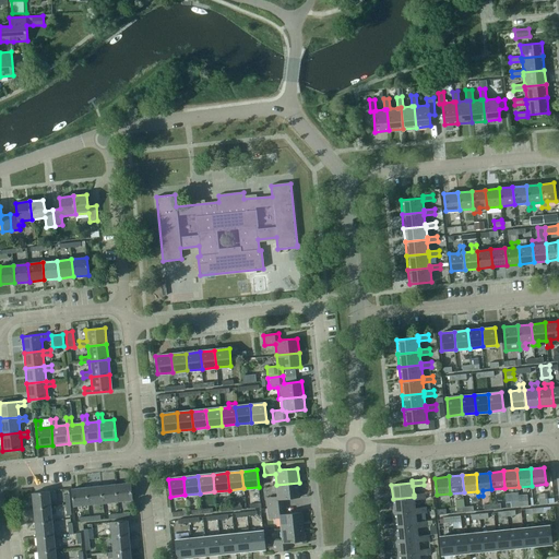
[(130,483),(115,485),(117,502),(132,501),(130,483)]
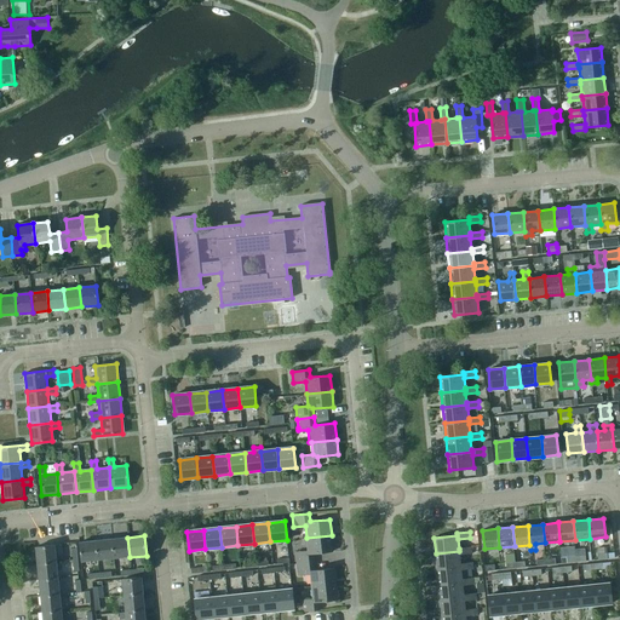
[(333,550),(332,535),(306,538),(308,551),(296,552),(297,563),(314,562),(314,552),(333,550)]
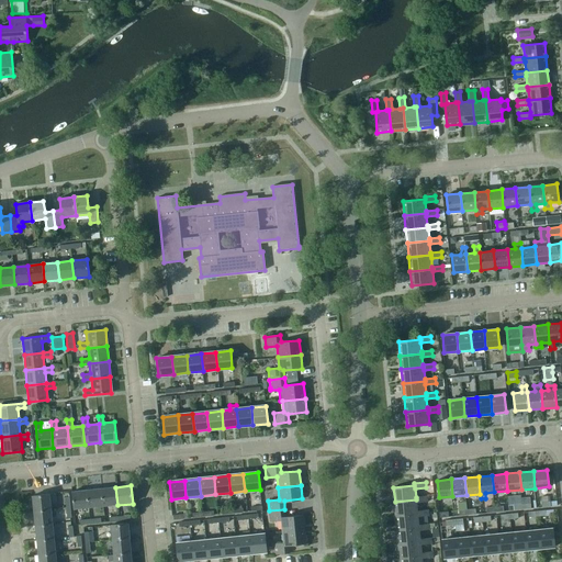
[(103,507),(117,505),(115,487),(101,489),(103,507)]
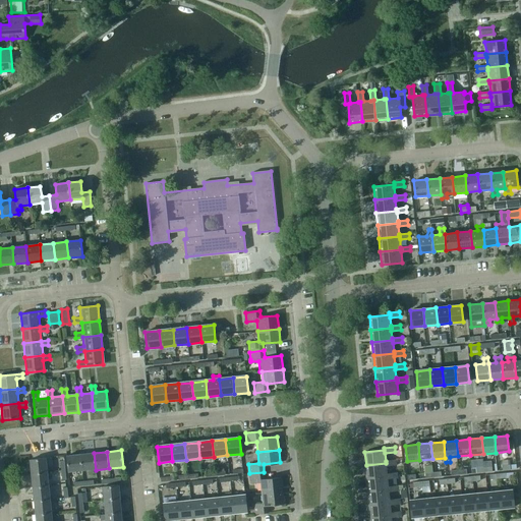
[(94,453),(80,454),(81,471),(96,470),(94,453)]
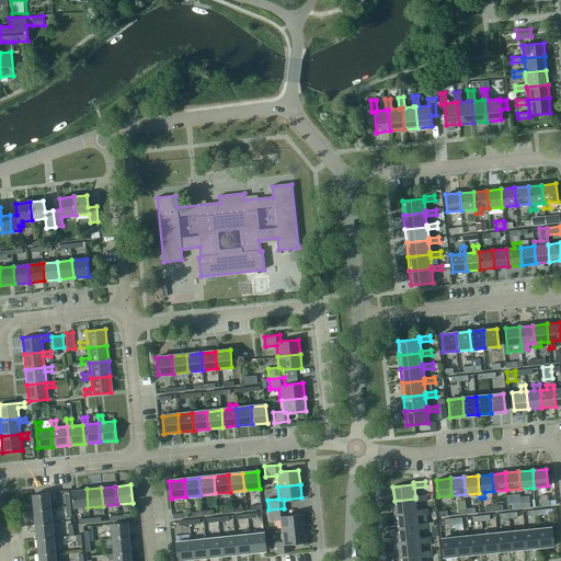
[(88,507),(87,489),(71,491),(73,508),(75,508),(75,513),(81,513),(80,508),(88,507)]
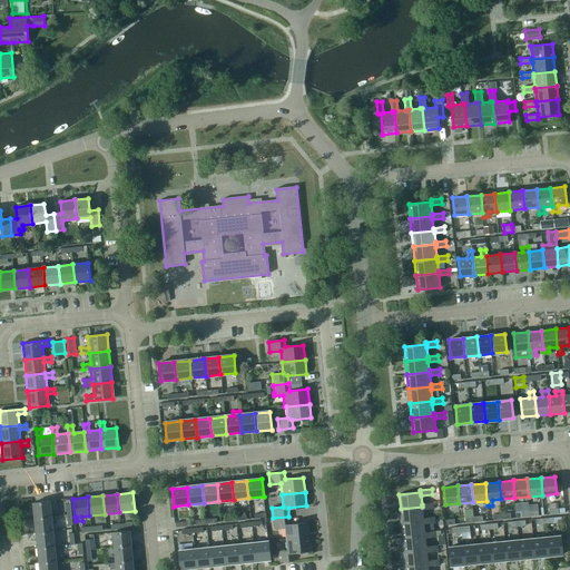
[(32,503),(33,519),(51,517),(51,514),(58,513),(58,510),(51,510),(50,501),(32,503)]
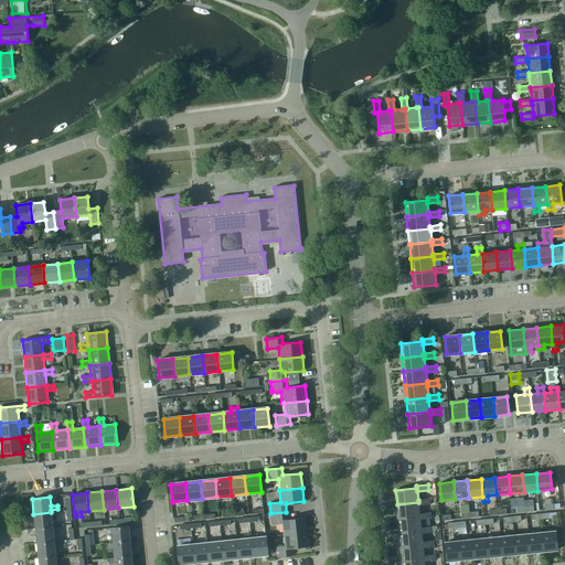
[(418,500),(418,502),(397,504),(398,518),(419,515),(419,513),(418,504),(429,503),(429,499),(418,500)]
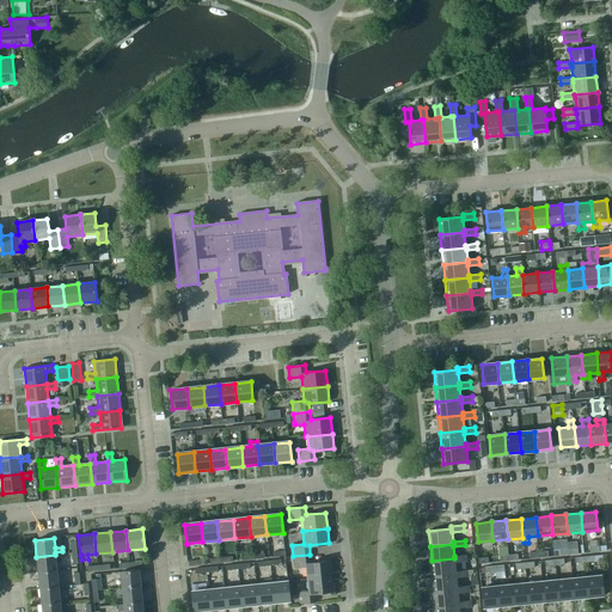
[(55,556),(55,555),(36,557),(38,573),(57,571),(55,556)]
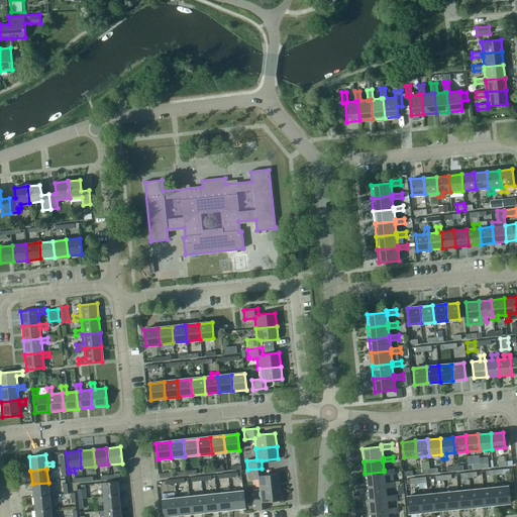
[(259,479),(260,490),(281,487),(279,473),(275,474),(263,475),(262,469),(247,470),(248,480),(259,479)]
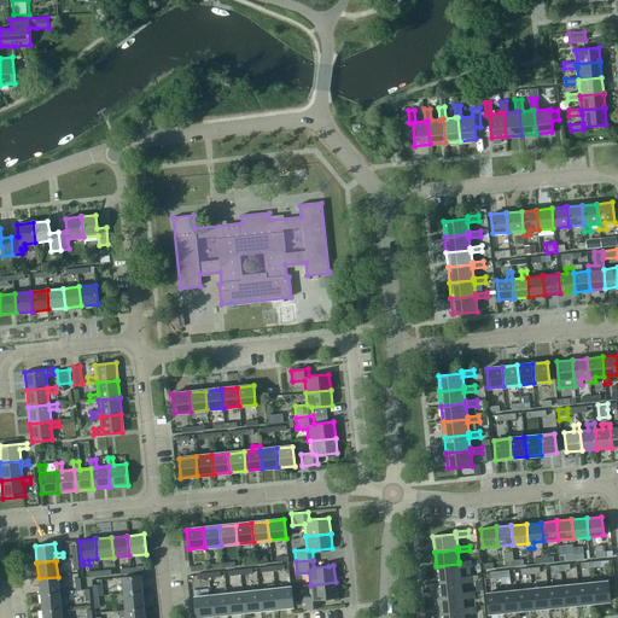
[(459,561),(459,564),(436,566),(437,582),(461,579),(460,577),(460,567),(471,566),(471,560),(459,561)]
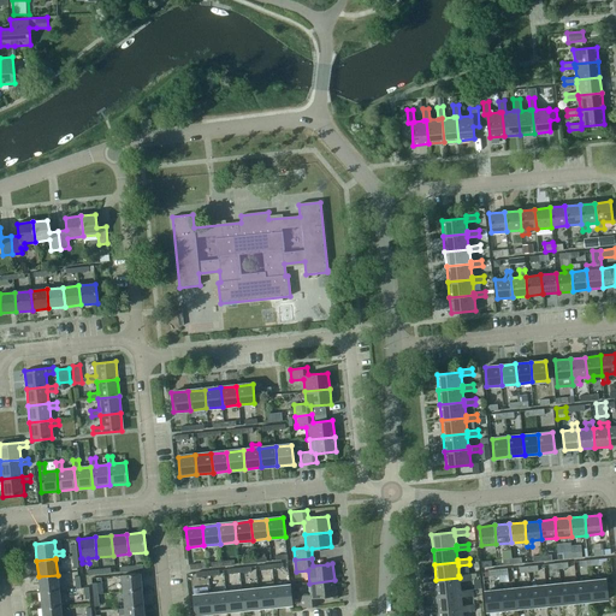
[(122,576),(123,593),(142,591),(141,574),(122,576)]
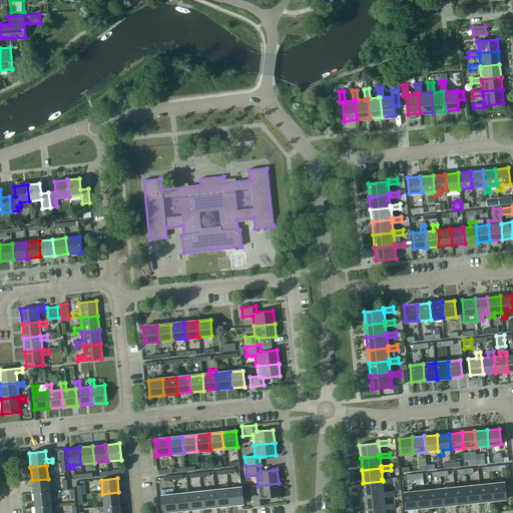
[(384,493),(384,491),(383,484),(393,483),(392,478),(382,479),(383,481),(363,483),(364,495),(384,493)]
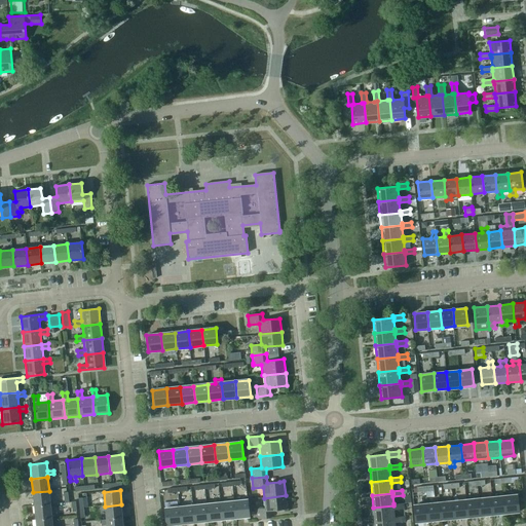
[(33,493),(34,505),(50,504),(49,491),(33,492),(33,493)]
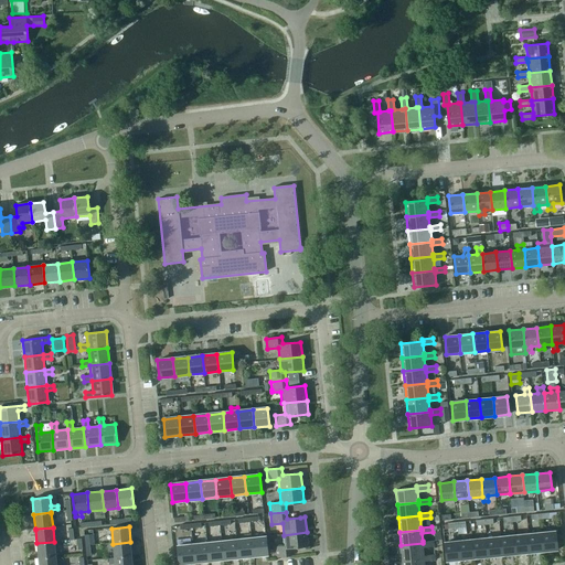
[(308,546),(307,532),(284,535),(286,546),(275,547),(276,557),(290,555),(290,547),(308,546)]
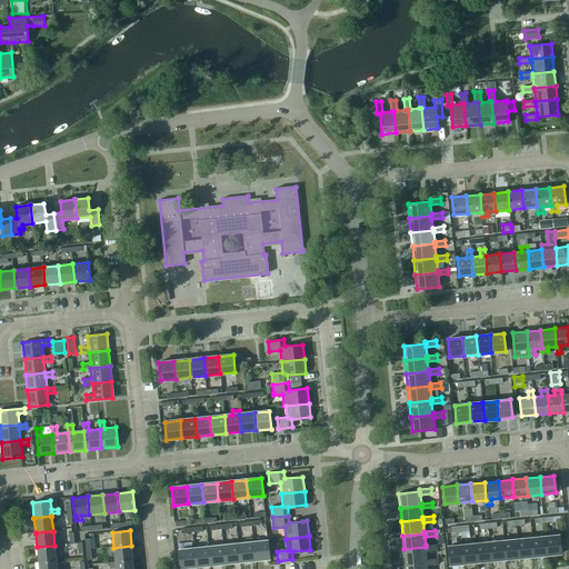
[(560,536),(546,537),(548,555),(561,552),(560,536)]
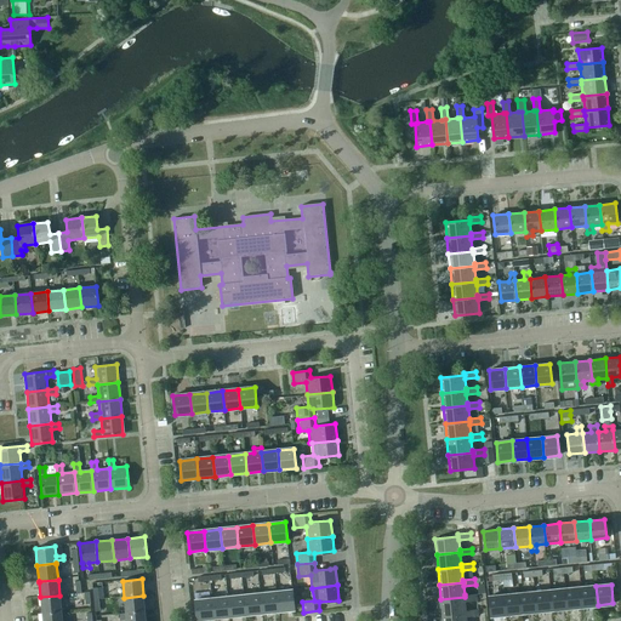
[(596,586),(581,587),(582,607),(598,605),(596,586)]
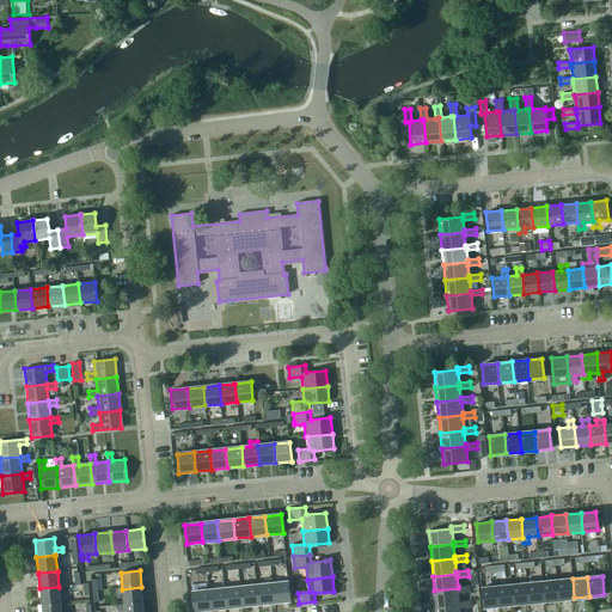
[(265,585),(256,586),(258,605),(274,604),(271,583),(271,579),(264,579),(265,585)]
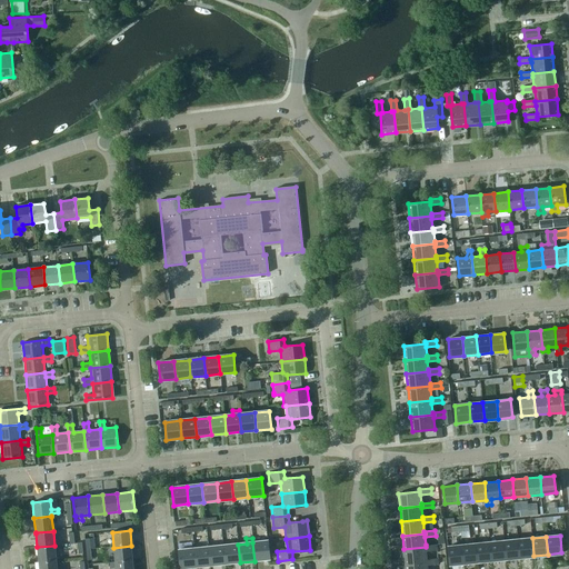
[(520,557),(533,556),(532,538),(518,540),(520,557)]
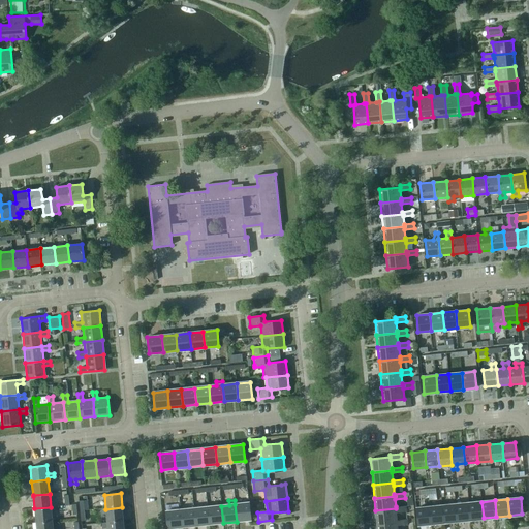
[(481,502),(469,503),(470,520),(484,518),(481,502)]
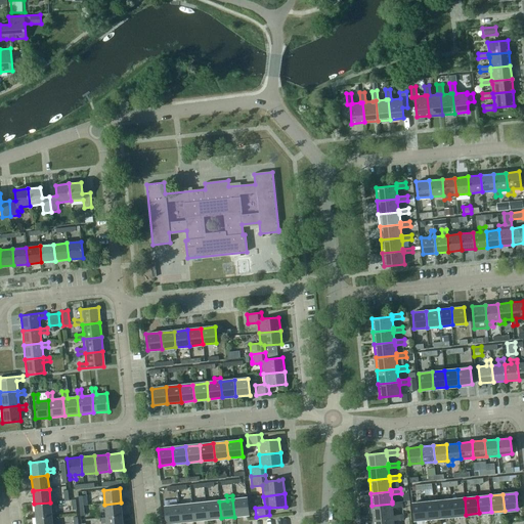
[(185,505),(178,506),(179,522),(193,521),(191,505),(191,498),(185,499),(185,505)]
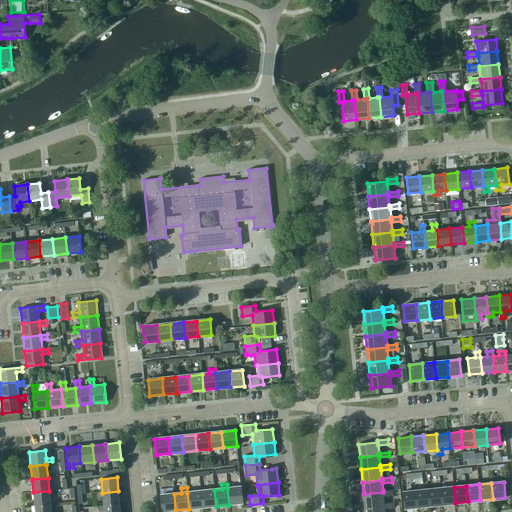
[(235,487),(227,488),(229,505),(243,503),(241,487),(235,487)]
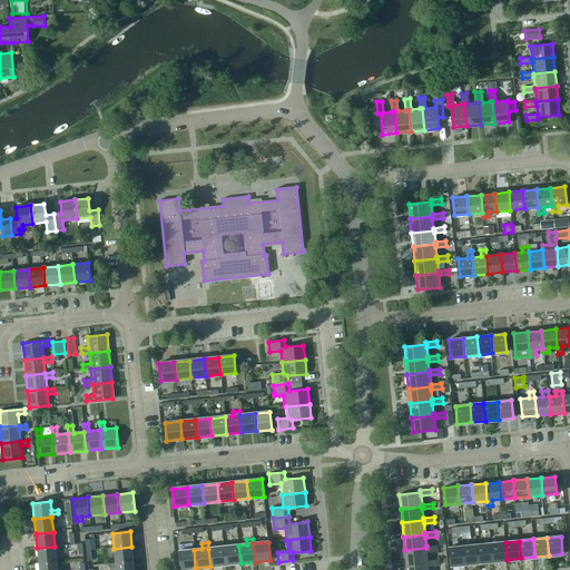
[(493,561),(507,560),(505,542),(491,543),(493,561)]
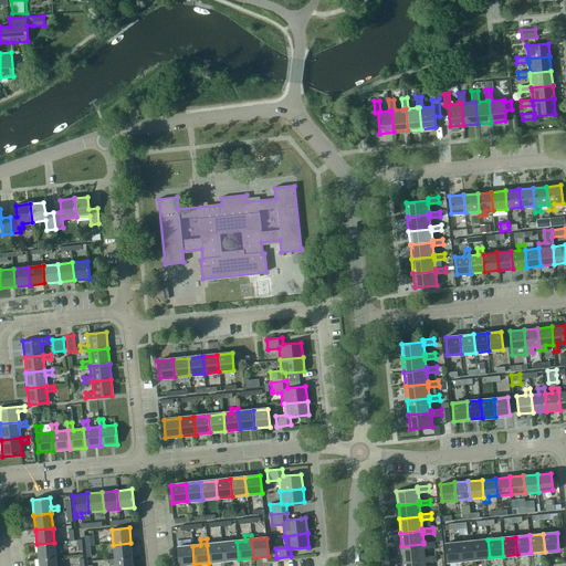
[(475,558),(490,557),(488,540),(474,542),(475,558)]
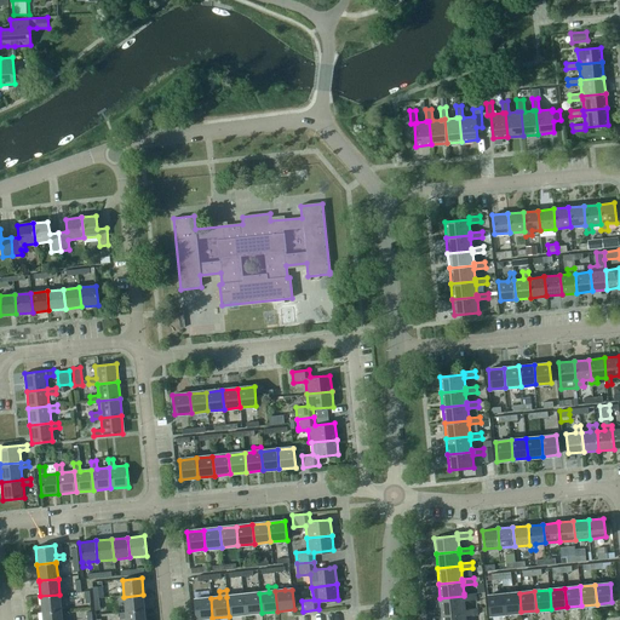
[(440,598),(442,614),(465,612),(465,609),(464,600),(476,598),(475,592),(464,593),(464,596),(440,598)]
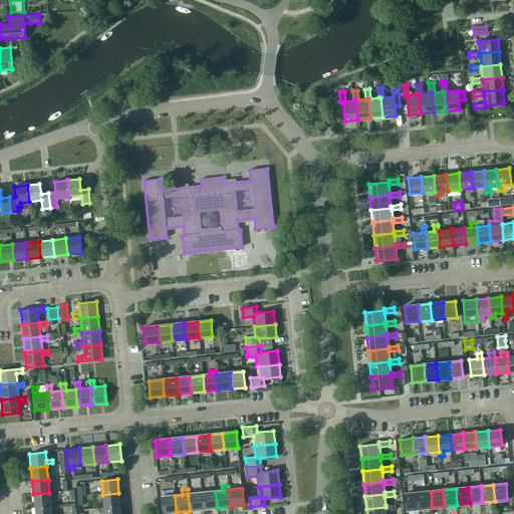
[(215,492),(202,493),(203,509),(217,508),(215,492)]
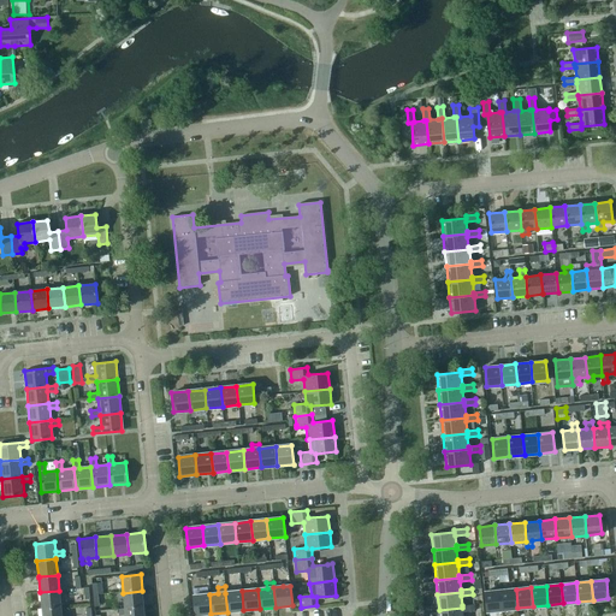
[(516,590),(501,591),(503,610),(517,608),(516,590)]
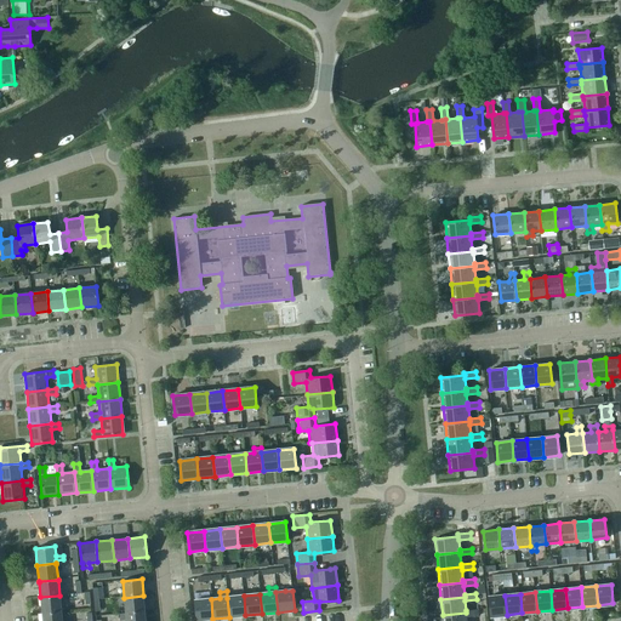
[(40,598),(43,614),(61,611),(60,596),(40,597),(40,598)]
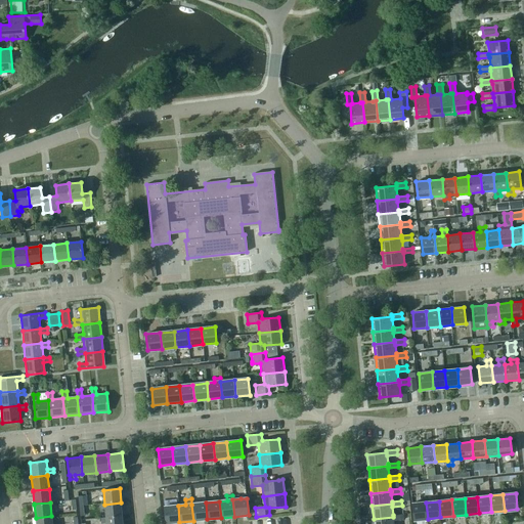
[(104,505),(105,518),(122,517),(121,503),(104,505)]
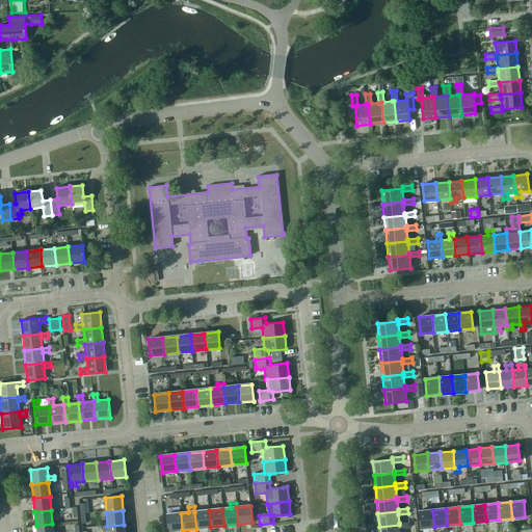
[(196,529),(210,527),(209,510),(202,511),(194,512),(196,529)]
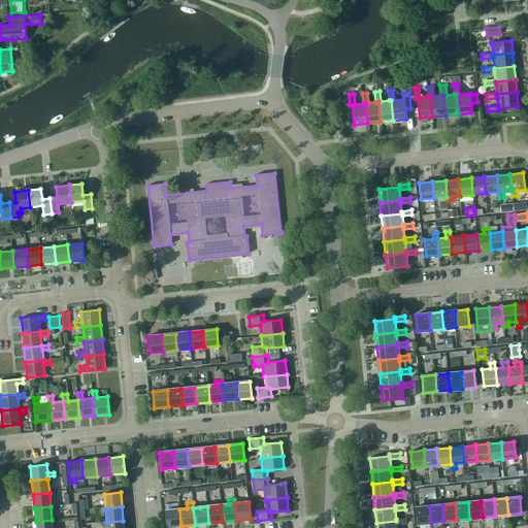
[(431,523),(429,506),(416,507),(418,524),(431,523)]
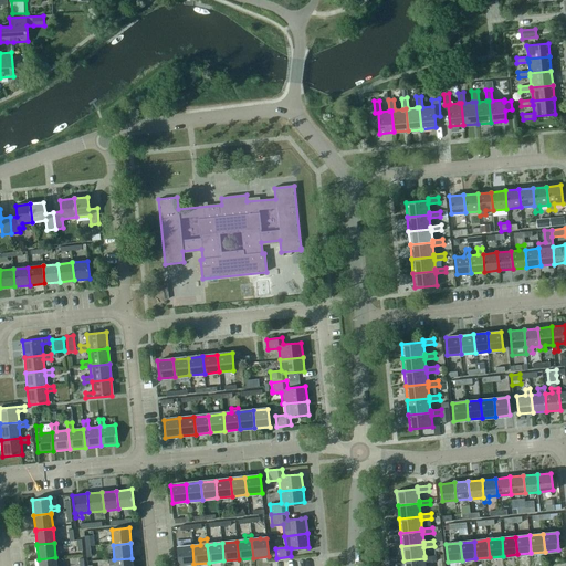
[(179,565),(194,564),(192,546),(177,547),(179,565)]
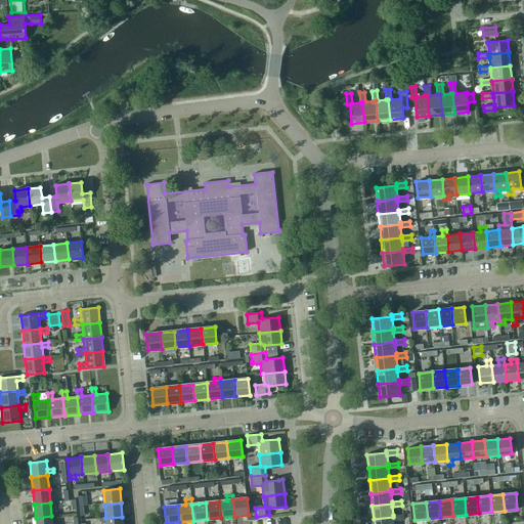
[(393,515),(393,517),(374,519),(374,523),(393,523),(394,520),(403,519),(403,515),(393,515)]
